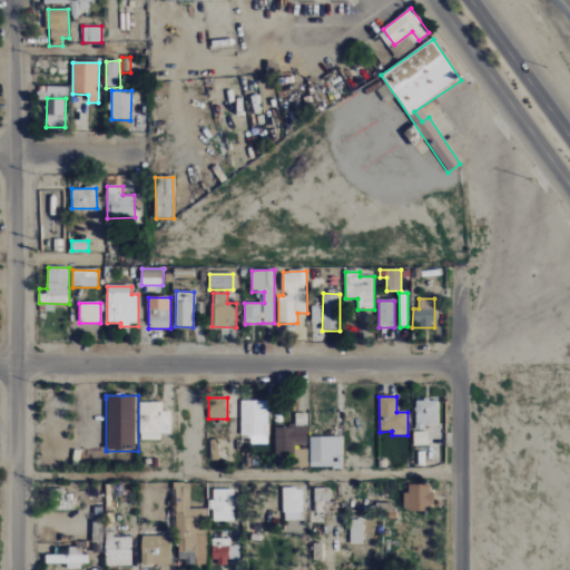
[(269,401),(242,401),(242,435),(251,436),(251,444),(268,445),(269,401)]
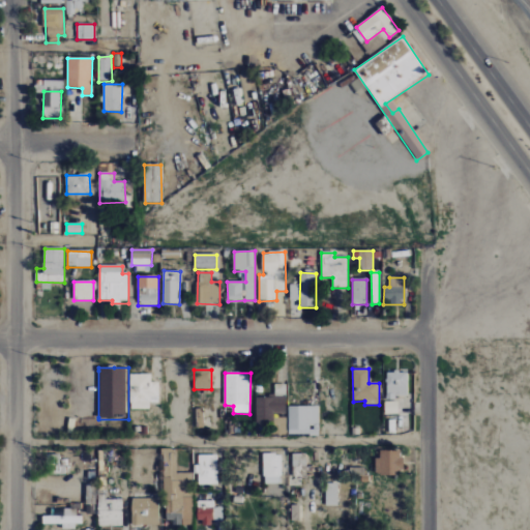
[(151,374),(129,375),(130,410),(150,409),(149,403),(159,403),(158,382),(151,383),(151,374)]
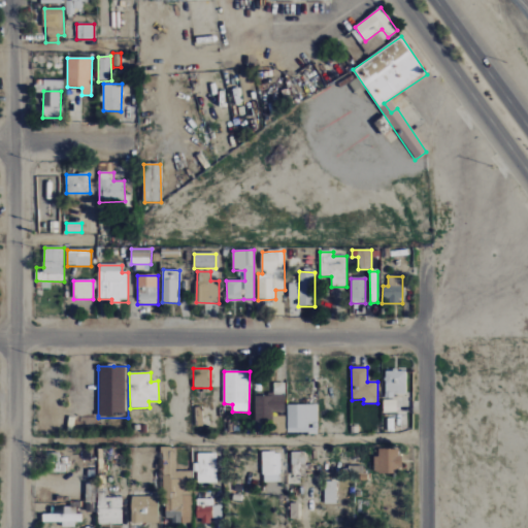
[(256,395),(256,425),(266,425),(266,433),(286,433),(286,417),(273,417),(273,405),(285,405),(286,383),(274,383),(274,395),(256,395)]
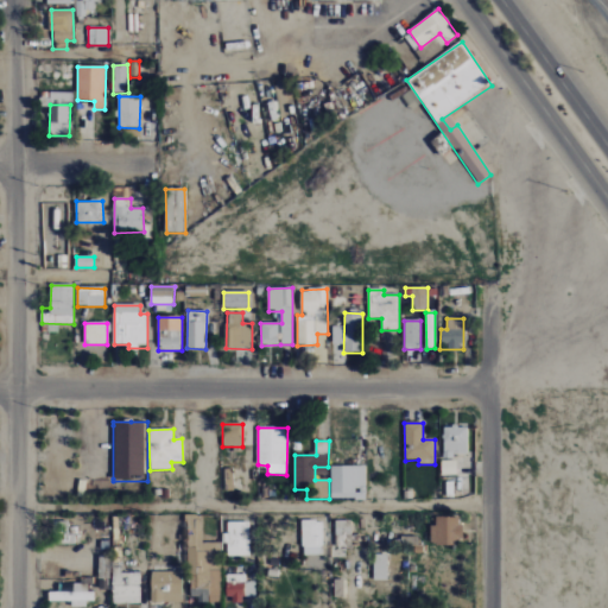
[(456,461),(441,461),(442,475),(457,475),(456,461)]
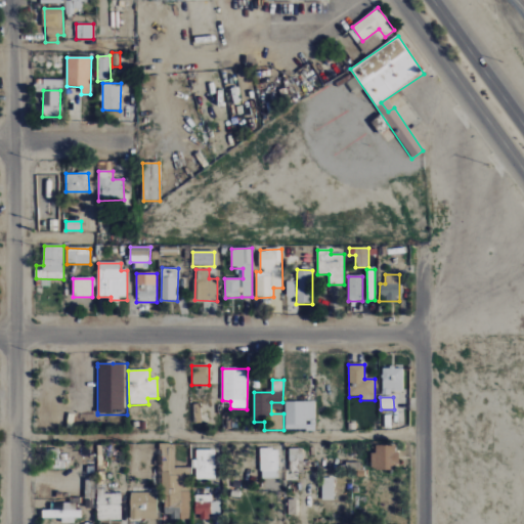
[(286,425),(306,425),(305,402),(285,402),(286,425)]
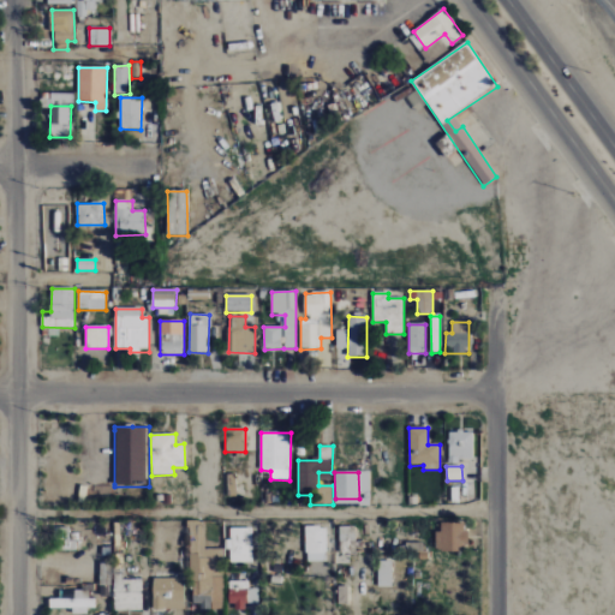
[(437,551),(467,551),(467,524),(437,523),(437,551)]
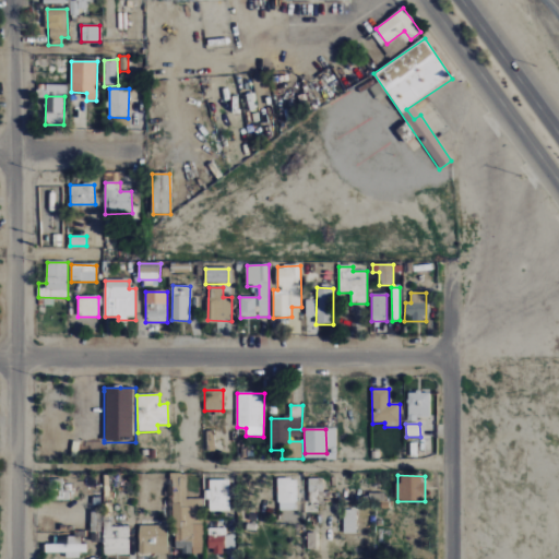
[(203,554),(203,499),(186,499),(186,478),(173,477),(173,552),(203,554)]
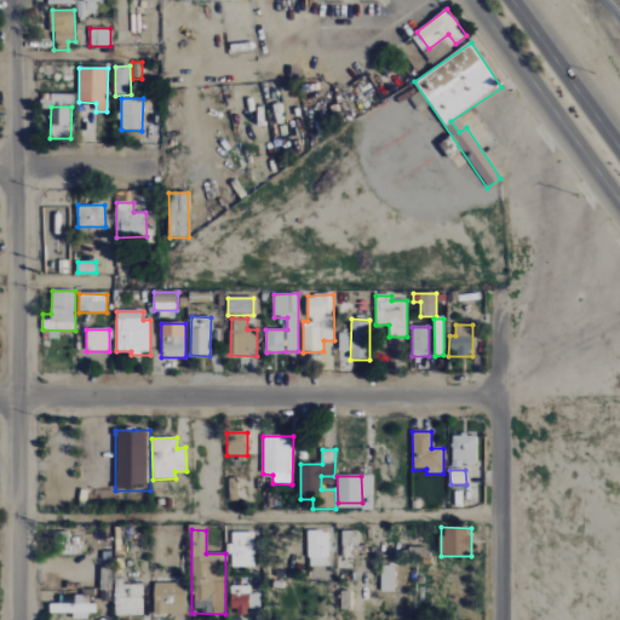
[(329,532),(308,532),(309,567),(329,567),(329,532)]
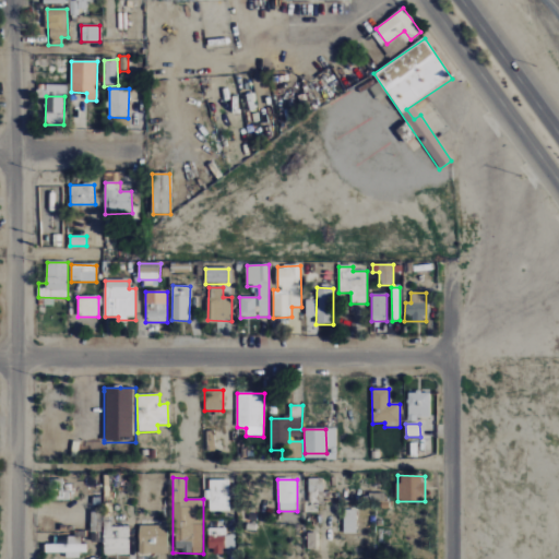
[(308,503),(323,503),(323,479),(309,479),(308,503)]
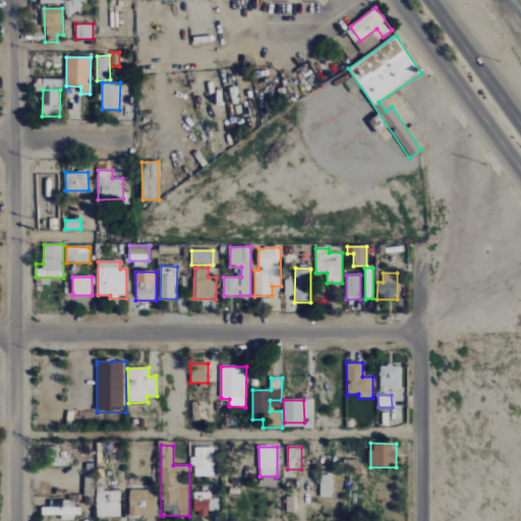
[(214,476),(214,448),(193,448),(193,466),(195,466),(195,476),(214,476)]
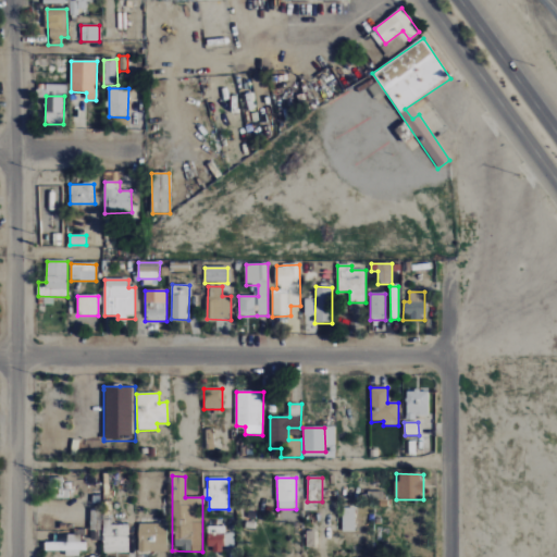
[(343,532),(355,532),(355,508),(342,508),(343,532)]
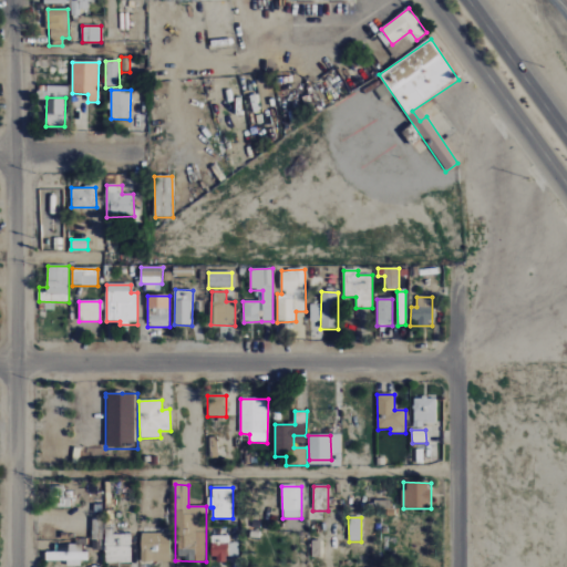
[(141,563),(169,562),(169,533),(141,534),(141,563)]
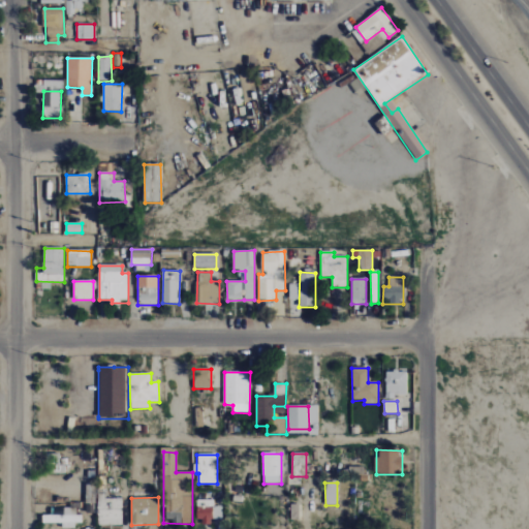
[(213,500),(198,500),(198,526),(213,526),(213,500)]
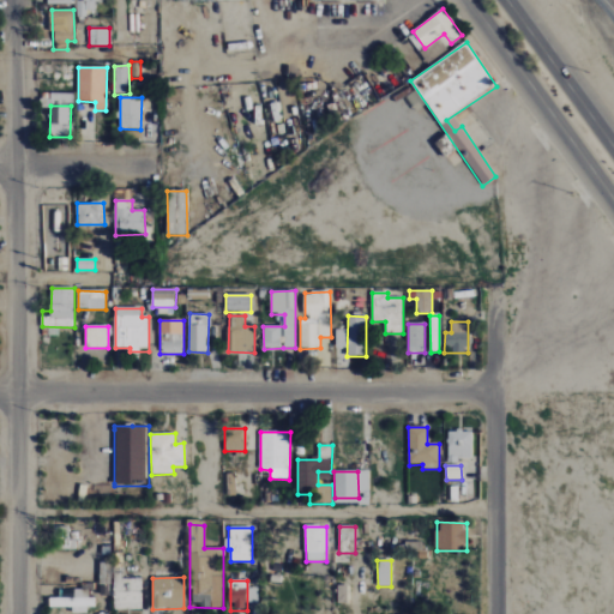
[(258,603),(258,588),(248,588),(248,603),(258,603)]
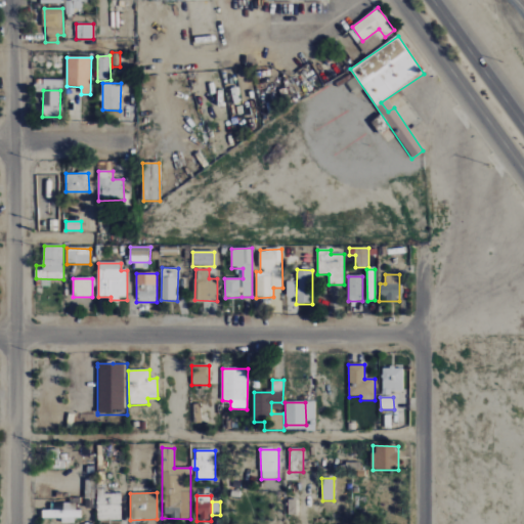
[(42,519),(61,519),(61,521),(82,521),(81,511),(76,511),(76,503),(62,504),(62,511),(42,511),(42,519)]
